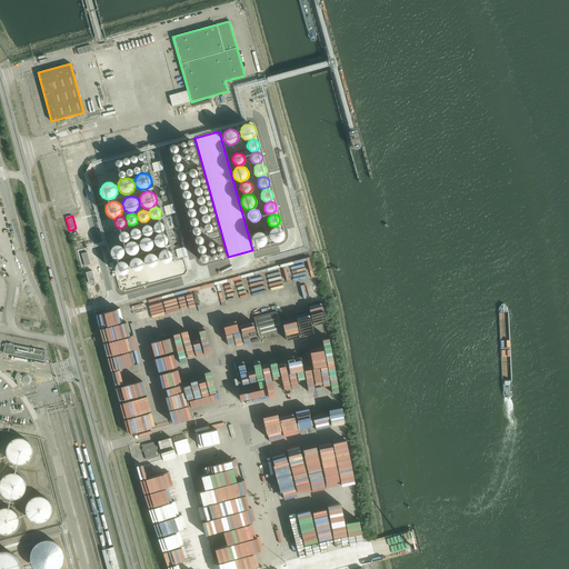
[(158,221),(157,221),(155,222),(155,223),(153,225),(153,226),(153,228),(153,229),(153,230),(155,231),(156,231),(158,232),(159,232),(160,232),(161,231),(162,230),(163,229),(163,228),(165,227),(163,226),(163,225),(162,223),(161,222),(160,221),(159,221),(158,221)]
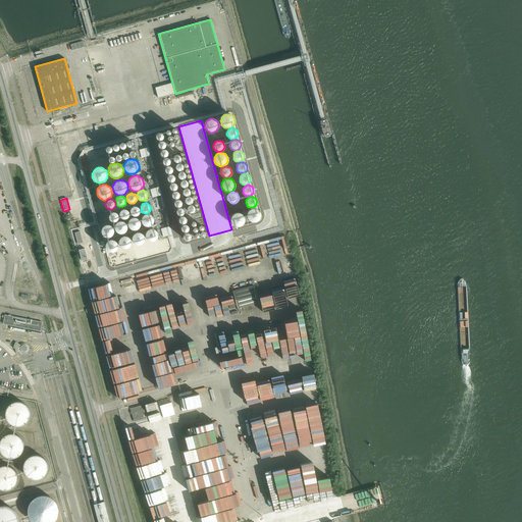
[(134,206),(133,206),(132,207),(131,208),(131,209),(129,210),(129,211),(131,213),(131,214),(132,215),(133,215),(134,216),(135,216),(137,216),(138,215),(139,214),(140,213),(140,212),(140,211),(140,210),(140,209),(139,208),(138,207),(137,206),(136,206),(134,206)]
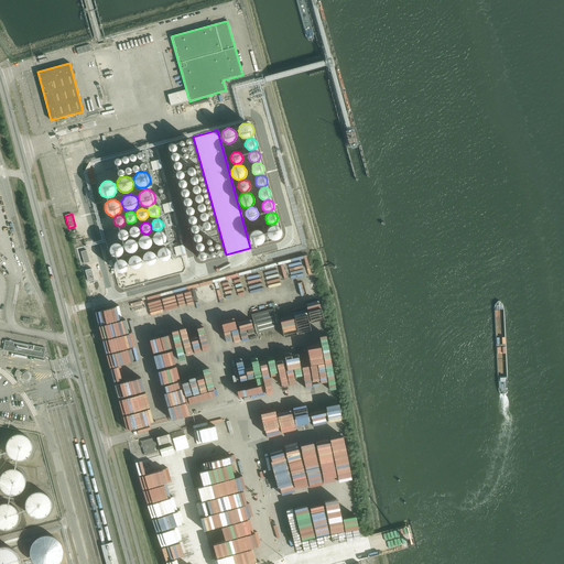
[(270,225),(269,227),(268,228),(267,230),(266,232),(267,235),(267,236),(269,238),(270,239),(272,239),(274,239),(277,239),(279,238),(280,236),(281,235),(281,232),(281,230),(280,228),(279,227),(277,226),(274,225),(272,225),(270,225)]
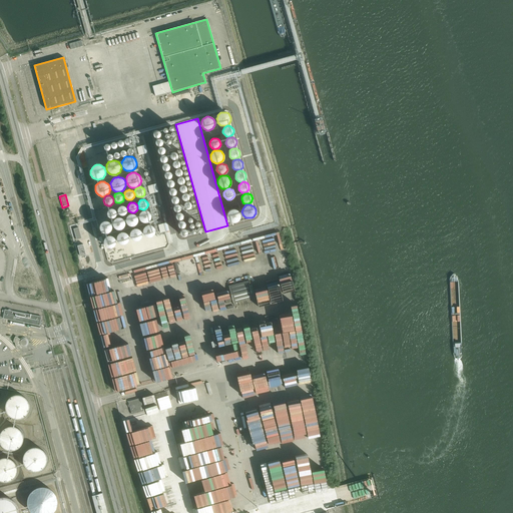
[(121,205),(120,205),(119,206),(118,207),(117,208),(117,209),(117,210),(117,211),(118,213),(119,214),(120,214),(121,215),(122,215),(123,214),(124,214),(125,213),(126,212),(127,211),(127,210),(127,209),(126,207),(125,206),(124,206),(123,205),(122,205),(121,205)]
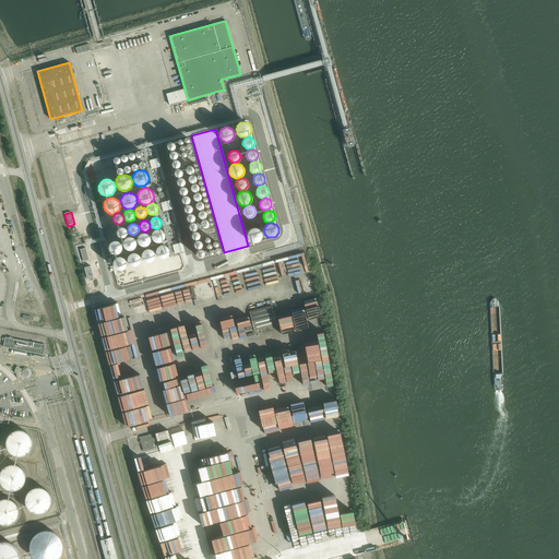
[(121,227),(119,227),(118,228),(118,229),(117,230),(117,232),(117,233),(117,234),(117,235),(118,236),(119,237),(121,237),(122,237),(123,237),(125,237),(126,236),(127,235),(127,234),(127,233),(127,230),(127,229),(126,228),(125,227),(123,227),(122,227),(121,227)]
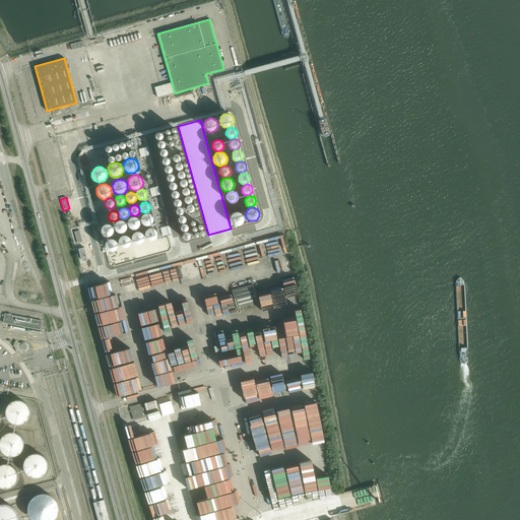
[(234,212),(232,213),(231,214),(230,216),(230,218),(230,220),(231,222),(232,223),(234,224),(236,225),(238,225),(240,224),(241,223),(242,222),(243,220),(244,218),(243,216),(243,214),(241,213),(240,212),(238,211),(236,211),(234,212)]
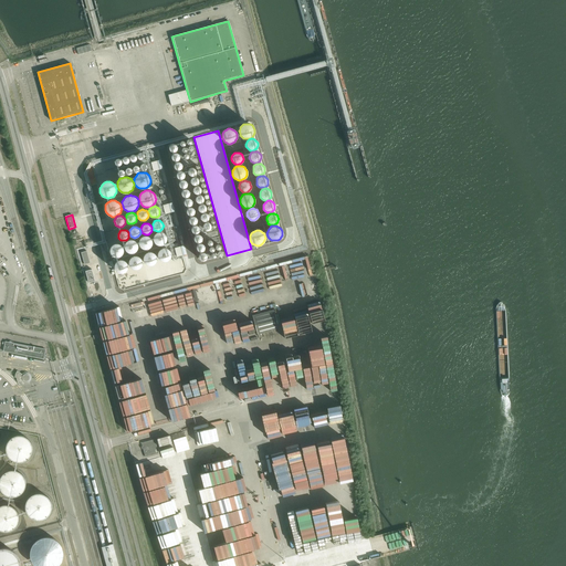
[(159,231),(157,232),(155,233),(154,234),(153,237),(153,239),(154,240),(154,242),(155,243),(157,244),(159,245),(160,245),(163,244),(165,243),(166,242),(166,240),(167,239),(166,237),(166,234),(165,233),(163,232),(160,231),(159,231)]
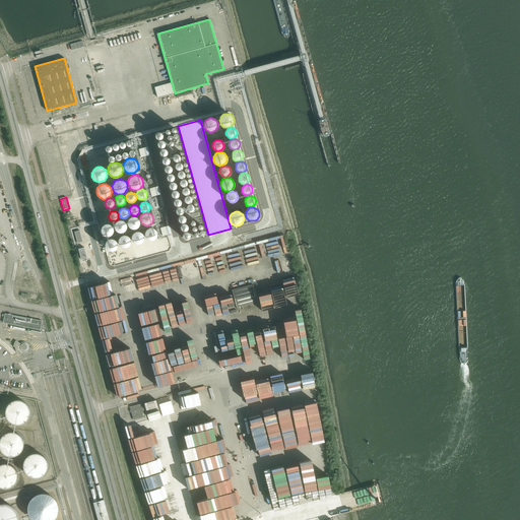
[(133,216),(131,216),(129,217),(128,219),(128,220),(127,222),(128,224),(128,225),(130,228),(131,229),(133,229),(135,229),(136,229),(138,228),(139,225),(140,224),(140,222),(140,220),(139,219),(138,217),(136,216),(134,216),(133,216)]
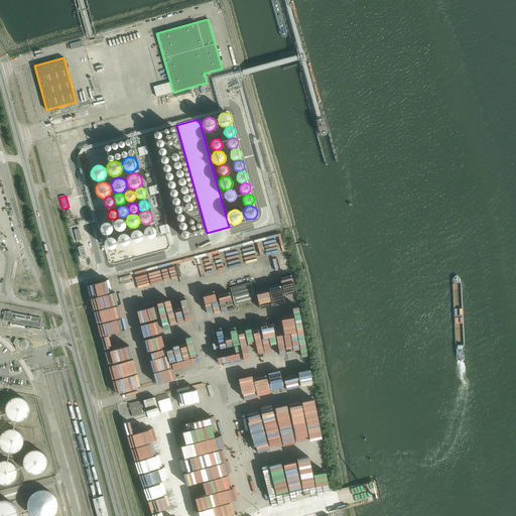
[(118,219),(117,219),(115,220),(114,221),(113,223),(113,225),(113,226),(114,228),(115,229),(117,230),(119,231),(120,231),(122,230),(124,229),(125,228),(125,226),(126,225),(125,223),(125,221),(123,220),(122,219),(120,218),(118,219)]
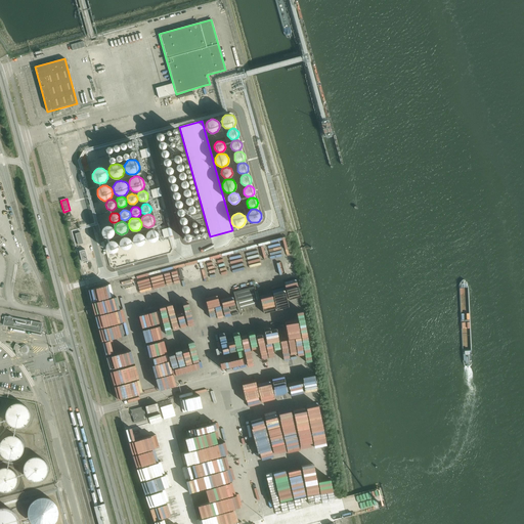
[(81,225),(72,227),(74,239),(83,237),(81,225)]
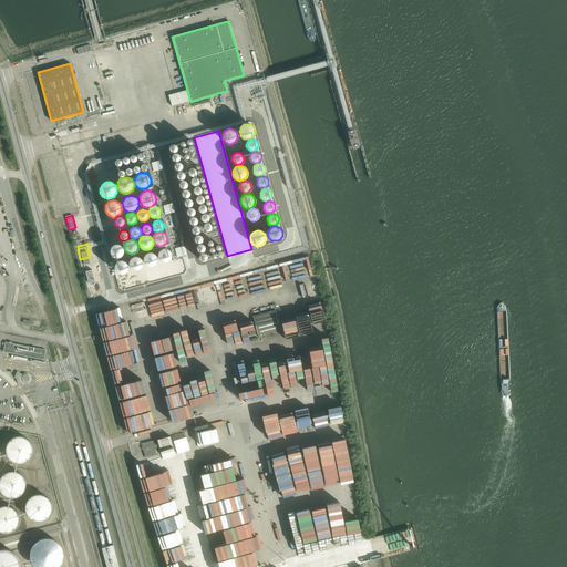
[(115,244),(114,245),(112,246),(111,247),(110,249),(110,250),(110,253),(111,255),(112,256),(114,257),(116,257),(117,257),(120,257),(122,256),(123,255),(123,253),(124,250),(123,248),(123,247),(121,246),(120,245),(117,244),(115,244)]
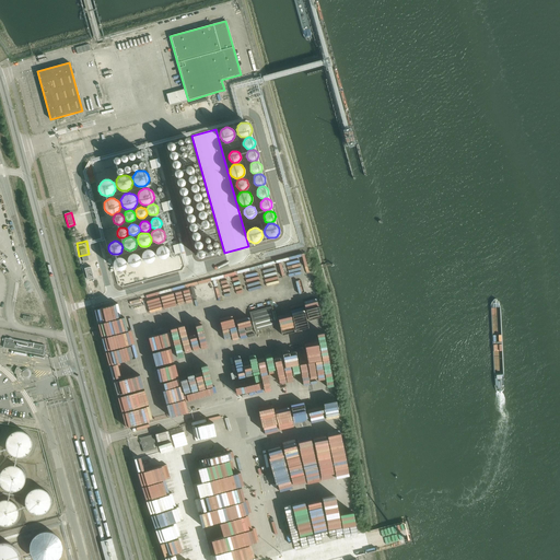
[(162,245),(160,246),(158,247),(156,248),(155,251),(155,252),(156,254),(156,256),(158,257),(160,258),(162,258),(163,258),(165,258),(167,257),(168,256),(168,254),(170,252),(168,249),(168,248),(167,247),(165,246),(163,245),(162,245)]
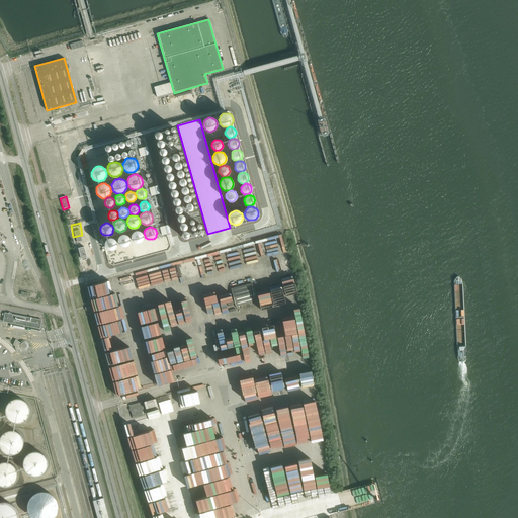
[(137,231),(135,231),(133,232),(132,233),(132,235),(131,237),(132,239),(132,240),(134,242),(135,242),(137,243),(139,243),(140,242),(142,241),(143,240),(144,238),(144,237),(144,235),(143,233),(142,232),(140,231),(138,231),(137,231)]
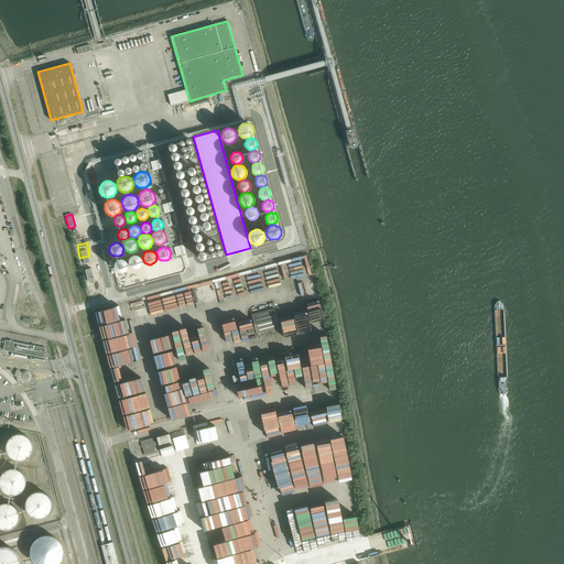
[(133,255),(132,256),(130,257),(129,258),(128,260),(128,261),(128,263),(129,266),(130,267),(132,268),(134,269),(136,269),(138,268),(140,267),(141,266),(141,263),(142,261),(141,260),(141,258),(139,257),(138,256),(136,255),(133,255)]
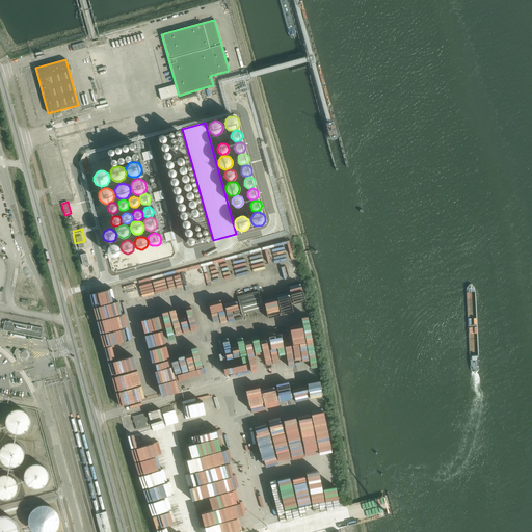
[(112,244),(111,244),(109,245),(108,247),(107,248),(107,250),(107,253),(108,254),(109,256),(111,257),(113,257),(114,257),(116,256),(118,255),(120,254),(120,253),(121,250),(120,248),(120,246),(117,245),(116,244),(114,244),(112,244)]
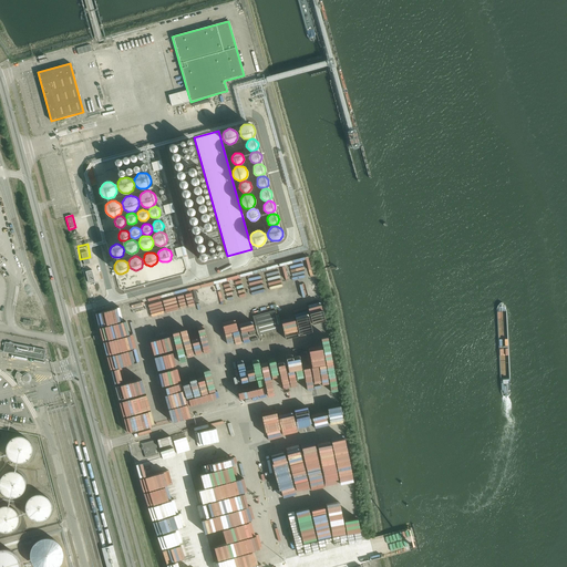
[(238,275),(232,277),(234,287),(240,286),(238,275)]
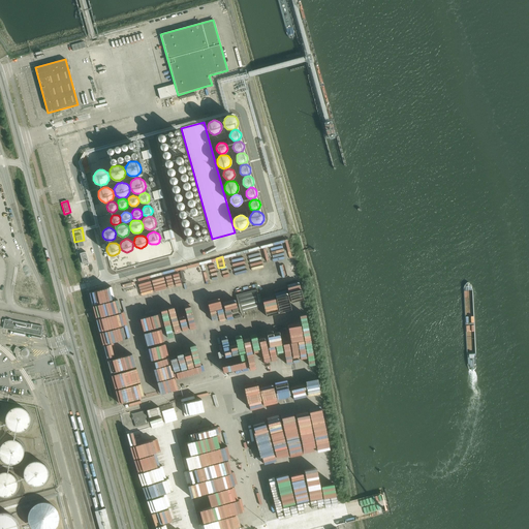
[(159,274),(161,283),(183,278),(183,280),(196,278),(195,274),(210,271),(208,260),(200,261),(201,263),(173,270),(173,271),(159,274)]
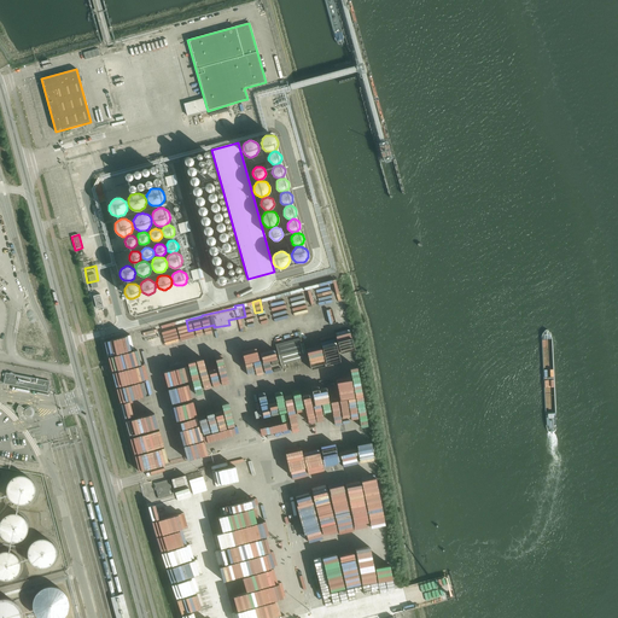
[(153,347),(157,362),(185,356),(180,336),(188,334),(185,321),(156,327),(159,345),(153,347)]
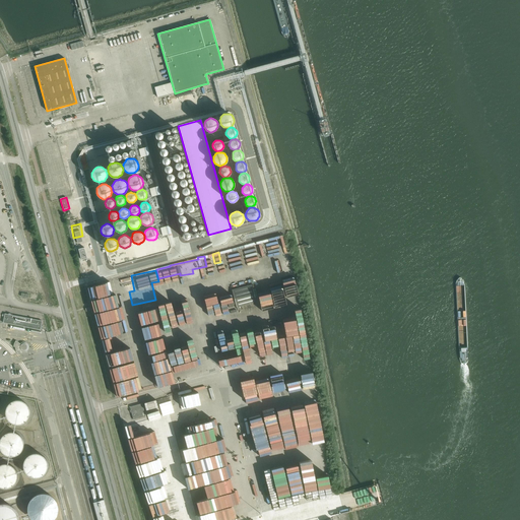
[(289,291),(297,289),(293,270),(286,272),(287,280),(281,281),(281,283),(274,284),(277,297),(290,294),(289,291)]
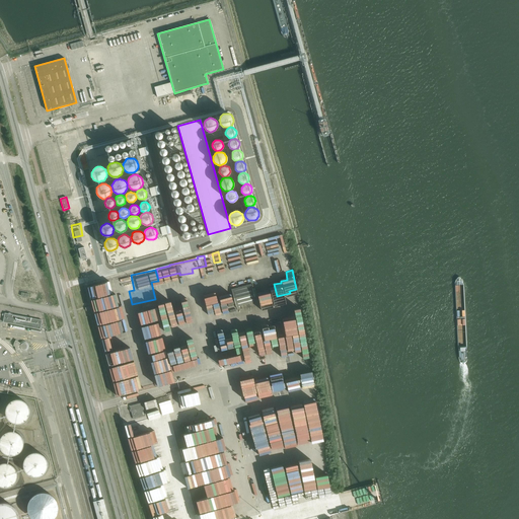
[(229,281),(217,283),(218,291),(225,290),(229,307),(234,306),(233,301),(230,301),(230,299),(232,299),(229,281)]
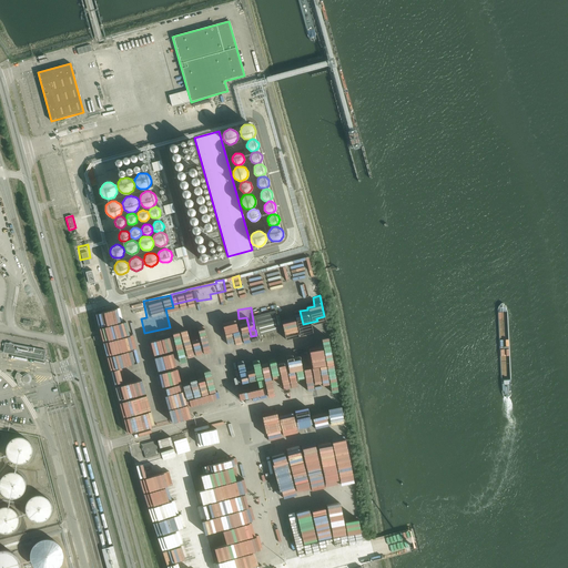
[(224,330),(231,328),(226,308),(220,311),(224,330)]
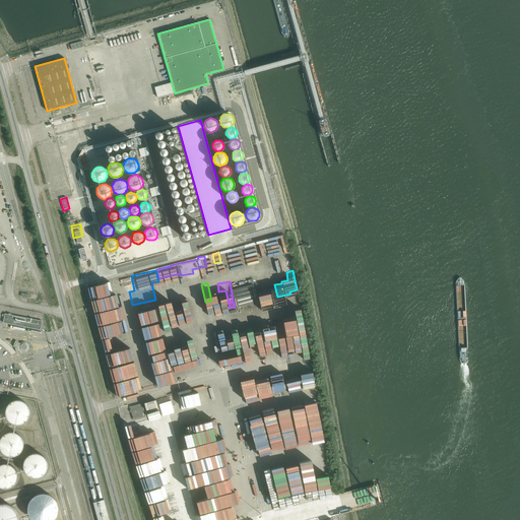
[(197,297),(203,296),(200,285),(194,286),(197,297)]
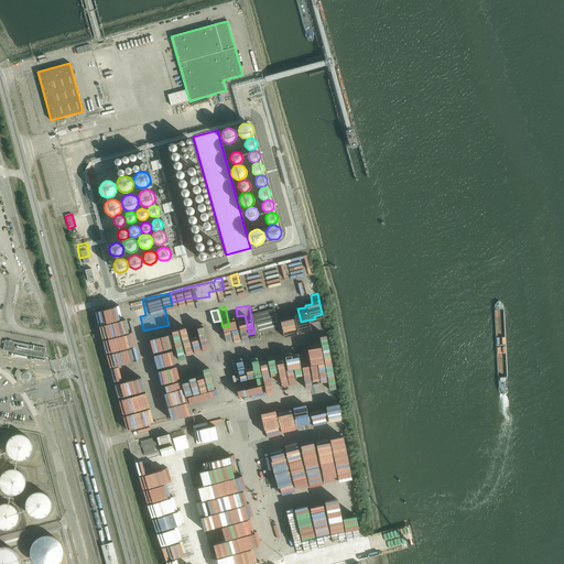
[(273,310),(251,316),(257,335),(278,329),(273,310)]
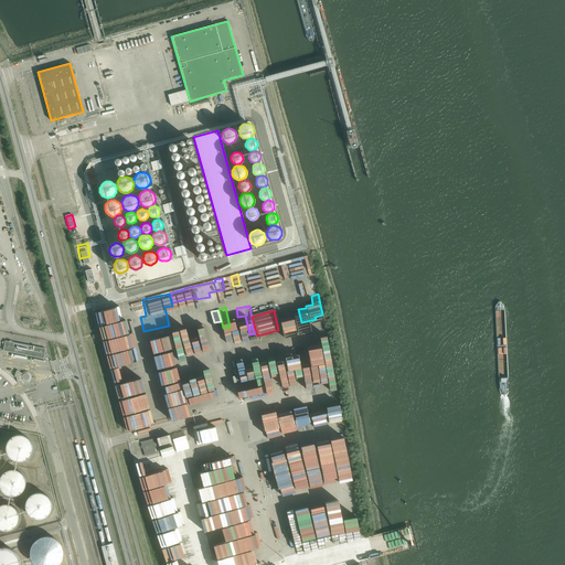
[(227,315),(234,338),(241,337),(234,313),(227,315)]
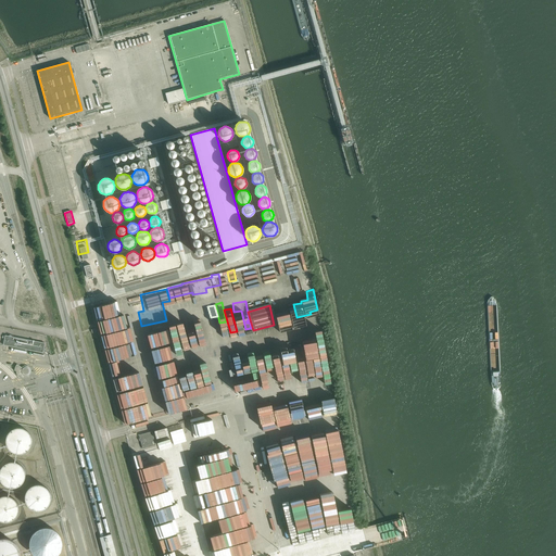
[(194,317),(197,327),(203,325),(201,315),(194,317)]
